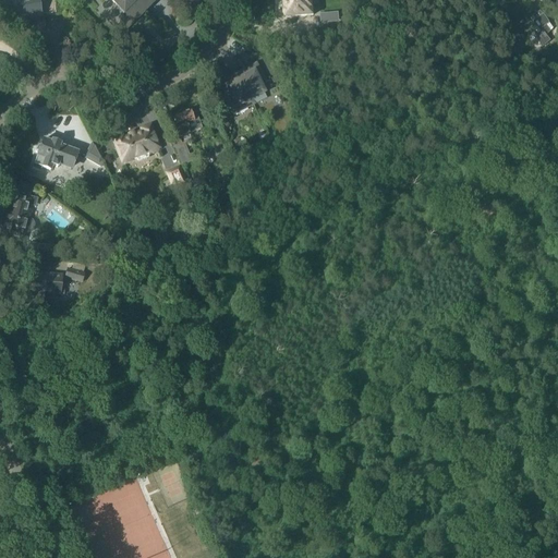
[(38,17),(35,0),(0,0),(0,15),(3,17),(10,16),(15,22),(20,21),(20,19),(26,17),(26,19),(27,20),(38,17)]
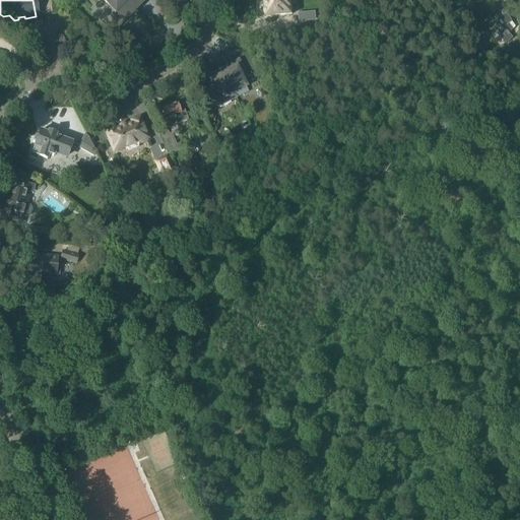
[(100,0),(108,7),(102,13),(102,22),(108,28),(117,28),(140,5),(140,0),(100,0)]
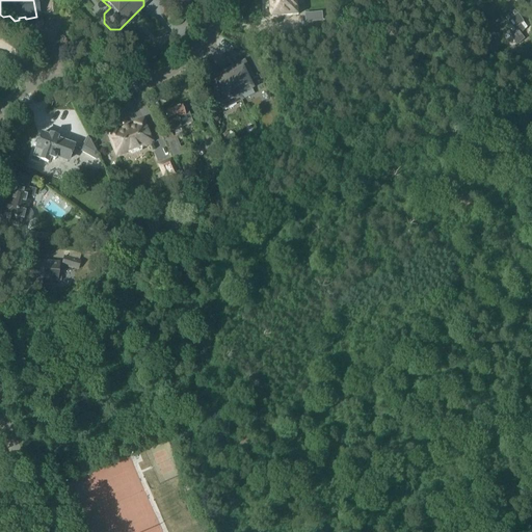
[(269,0),(270,2),(271,4),(271,9),(271,11),(271,15),(272,17),(272,18),(298,16),(297,0),(269,0)]
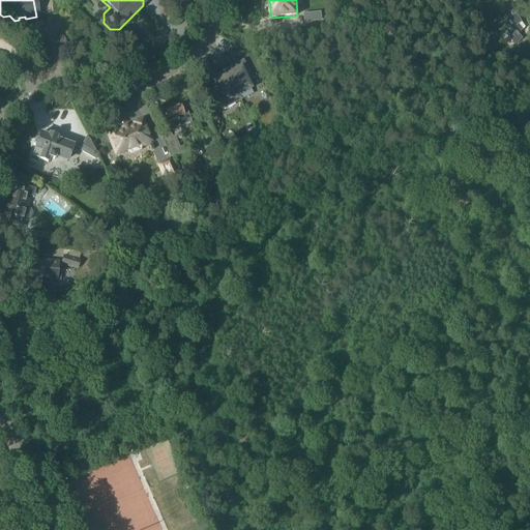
[(514,46),(523,39),(519,33),(523,30),(519,24),(521,22),(516,16),(511,10),(503,17),(511,28),(506,31),(514,46)]
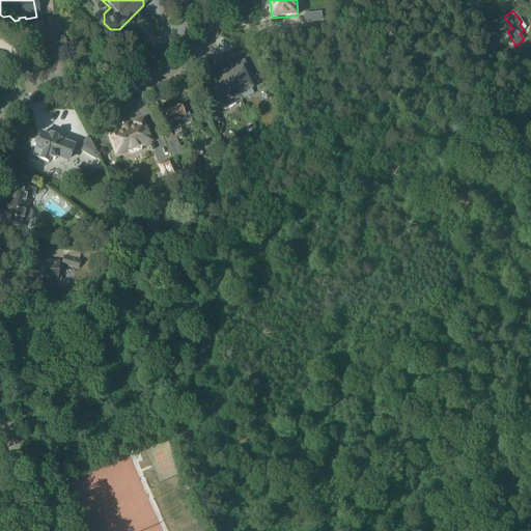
[(513,47),(507,49),(510,56),(516,53),(513,47)]
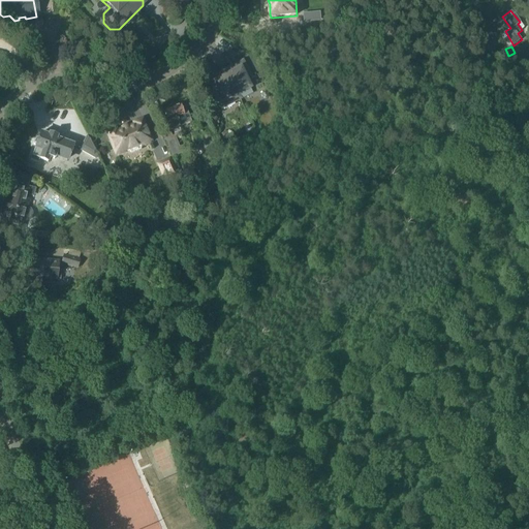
[(227,76),(238,94),(249,88),(245,79),(249,76),(242,63),(225,71),(227,76)]
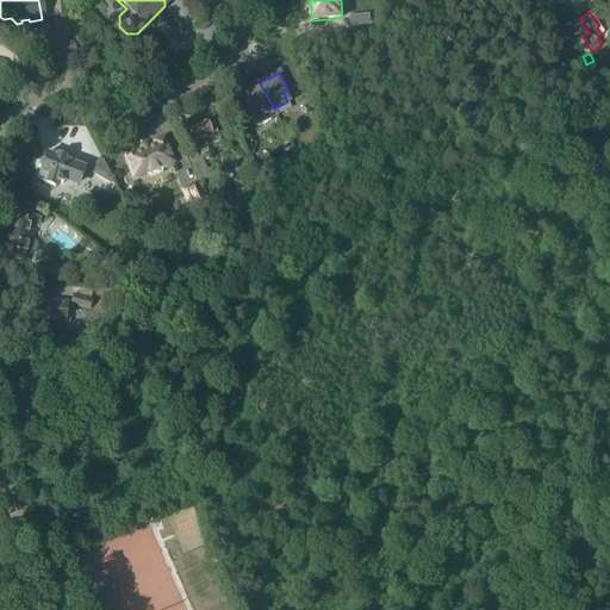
[(273,110),(274,109),(262,88),(260,82),(259,83),(261,88),(247,95),(253,106),(247,109),(255,125),(268,118),(267,116),(274,112),(273,110)]
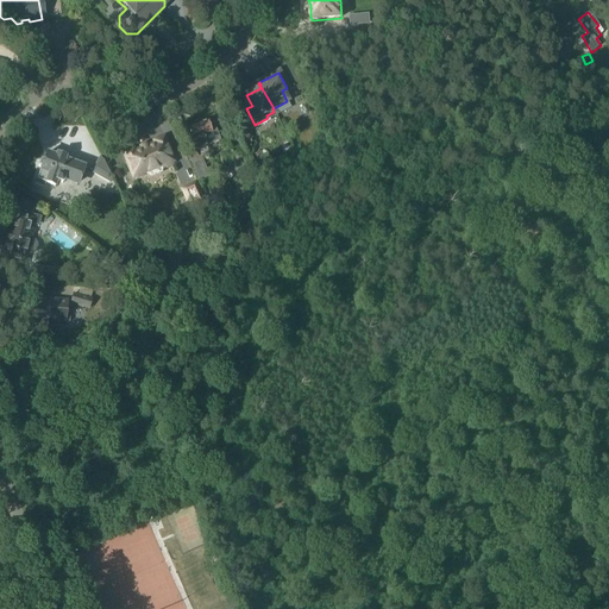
[(220,140),(212,121),(207,123),(206,121),(189,129),(198,150),(220,140)]
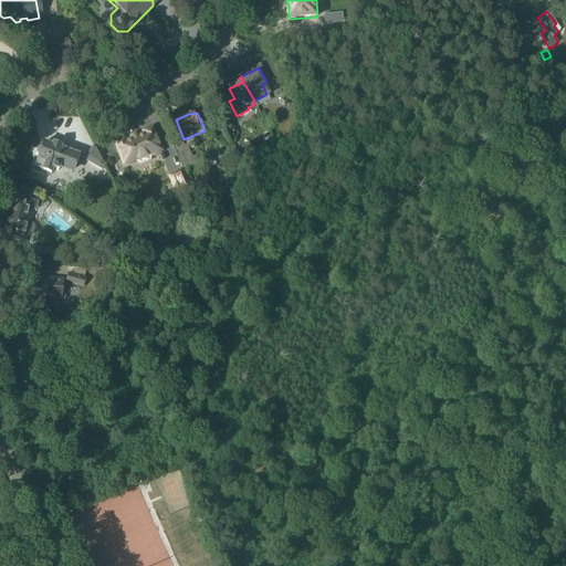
[(160,153),(164,152),(153,126),(112,143),(123,168),(135,163),(138,166),(150,161),(150,157),(153,157),(160,155),(160,153)]
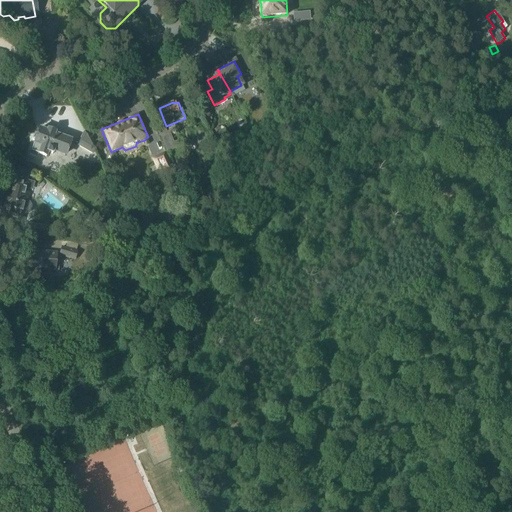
[(156,131),(165,153),(179,147),(177,141),(173,143),(169,131),(166,132),(164,128),(156,131)]
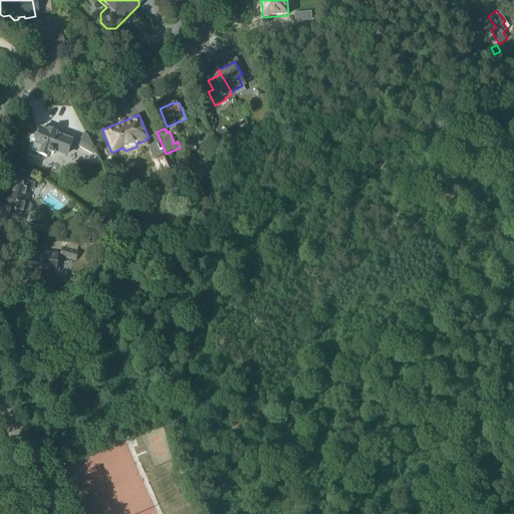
[(221,129),(215,131),(217,137),(223,135),(221,129)]
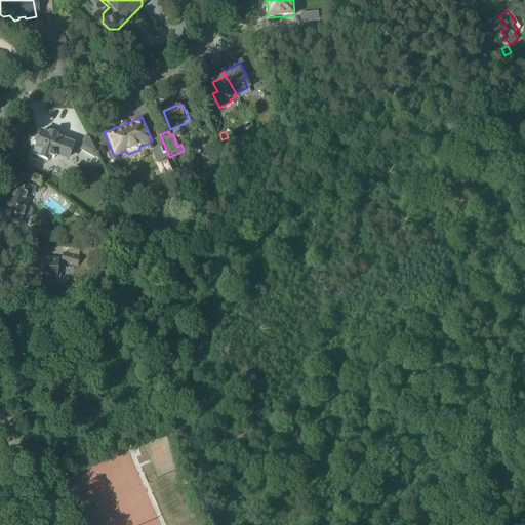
[(34,146),(35,147),(31,156),(32,156),(30,159),(38,162),(39,158),(47,161),(48,157),(53,159),(54,157),(66,161),(72,145),(55,138),(55,136),(48,133),(48,135),(40,132),(37,139),(36,139),(34,140),(33,144),(34,146)]
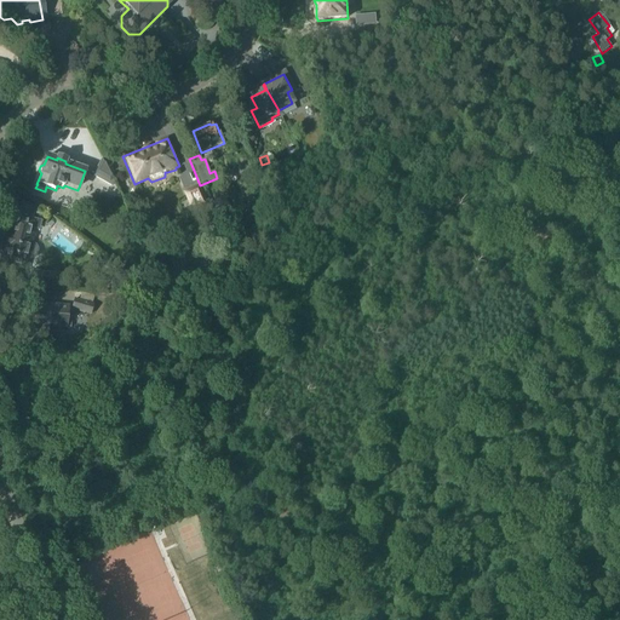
[(93,174),(110,184),(116,181),(107,160),(102,158),(93,174)]
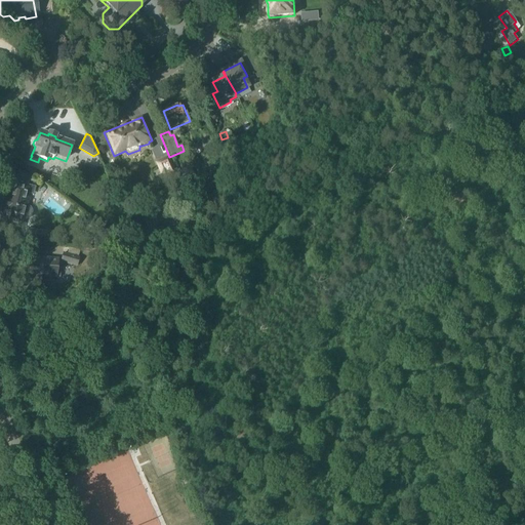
[(216,136),(210,138),(213,146),(219,144),(216,136)]
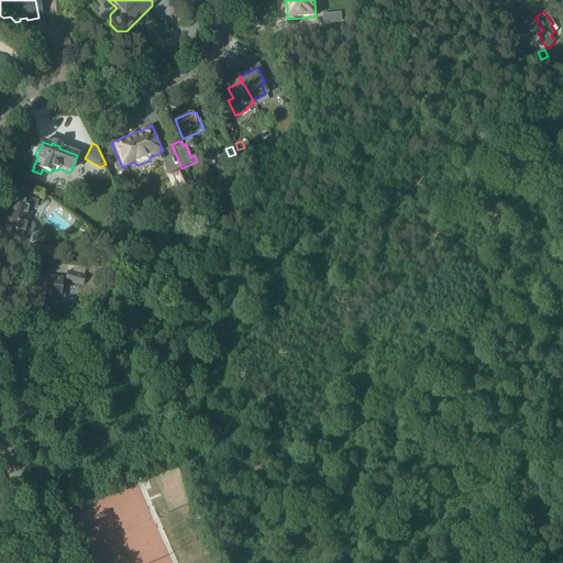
[(189,187),(180,168),(165,175),(174,194),(189,187)]
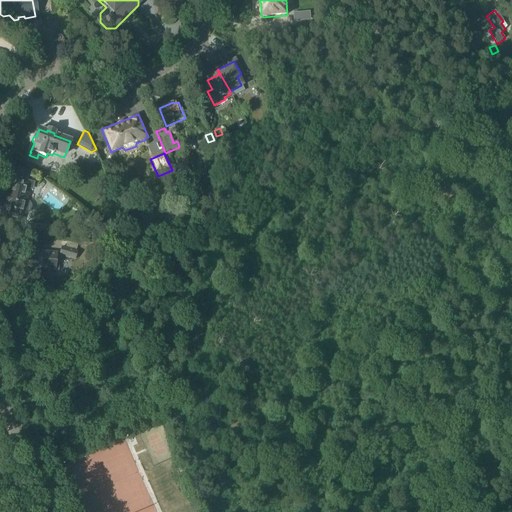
[(175,167),(183,186),(192,182),(184,163),(175,167)]
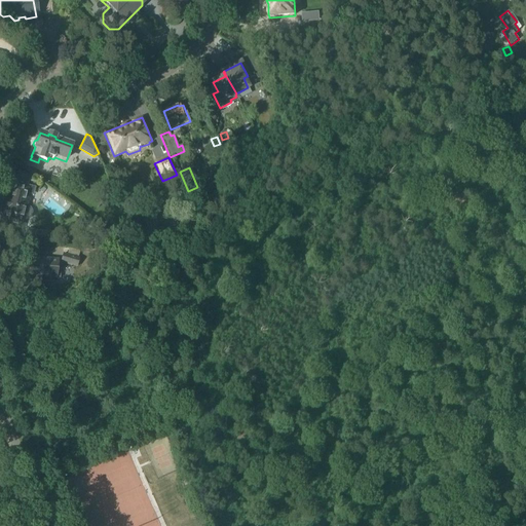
[(3,224),(23,229),(25,221),(26,221),(27,220),(29,220),(30,219),(31,217),(32,216),(32,214),(32,212),(32,210),(31,209),(29,207),(31,199),(28,198),(29,194),(34,196),(36,188),(28,186),(30,176),(19,172),(15,184),(13,184),(3,224)]
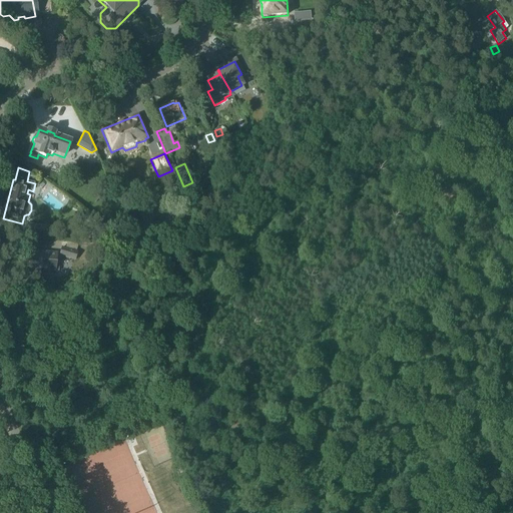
[(187,222),(182,210),(171,215),(176,227),(187,222)]
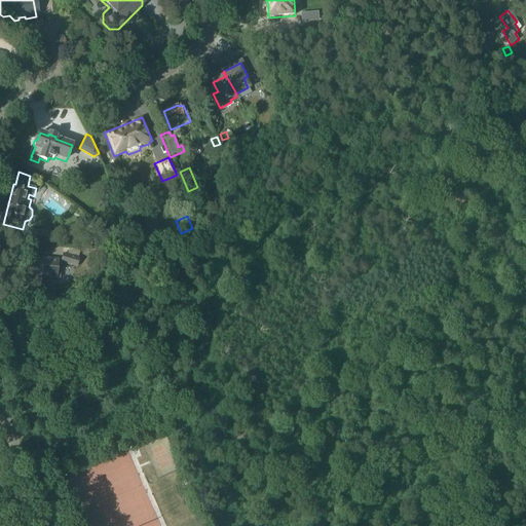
[(48,243),(49,233),(27,231),(27,241),(48,243)]
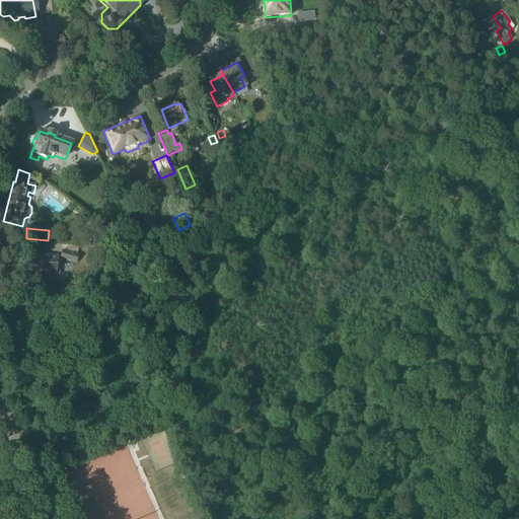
[(76,264),(78,255),(62,251),(60,258),(57,257),(30,255),(28,272),(55,275),(56,263),(60,264),(63,260),(76,264)]
